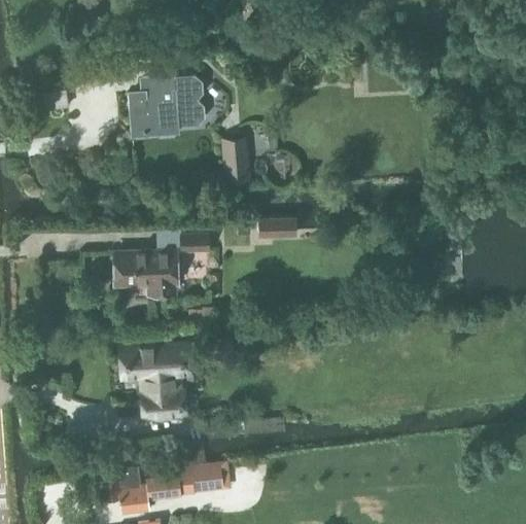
[(202,82),(196,76),(174,78),(174,76),(151,78),(152,94),(131,96),(134,133),(160,131),(160,124),(174,123),(175,129),(179,129),(178,126),(199,125),(205,117),(204,106),(197,101),(203,94),(202,82)]
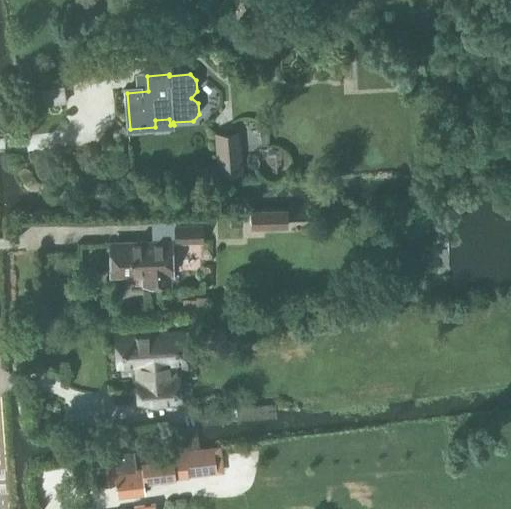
[(41,110),(66,105),(63,89),(38,93),(41,110)]
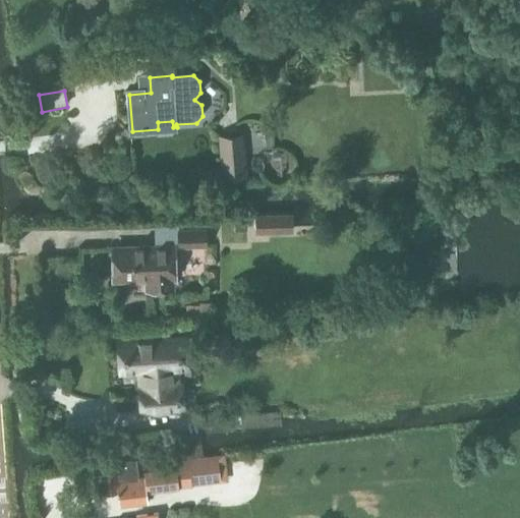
[(221,180),(246,178),(242,136),(218,138),(221,180)]
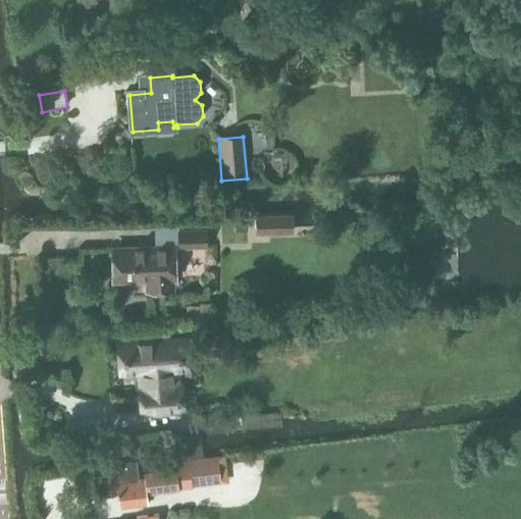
[(256,235),(294,234),(294,216),(256,217),(256,235)]
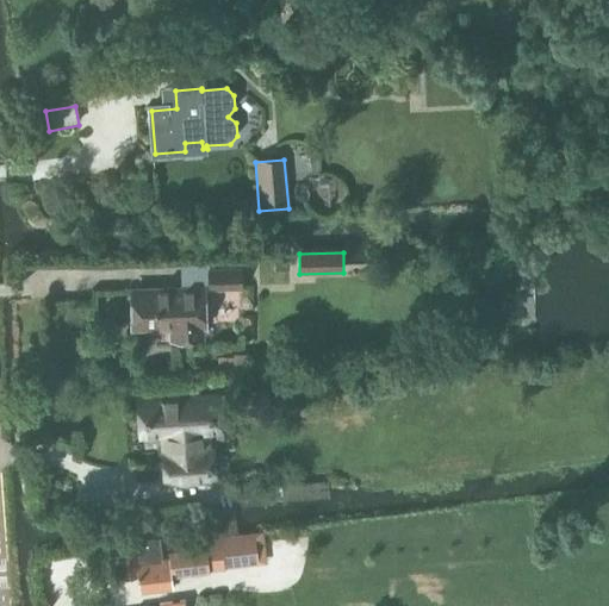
[(275,273),(291,273),(291,258),(275,260),(275,273)]
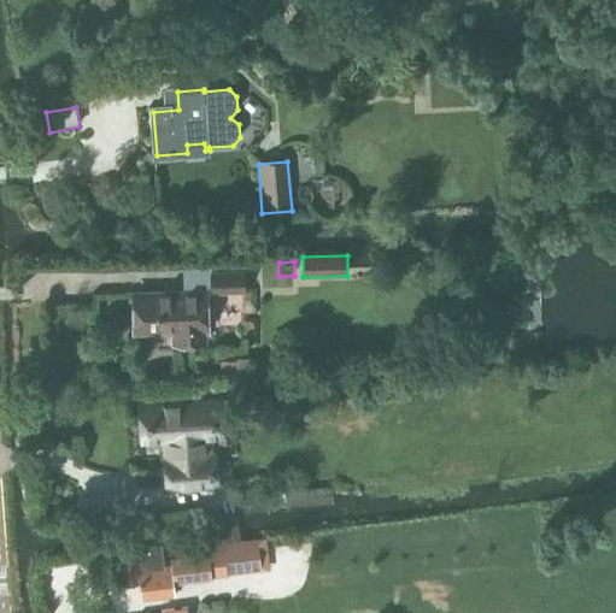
[(521,287),(540,287),(540,270),(521,270),(521,287)]
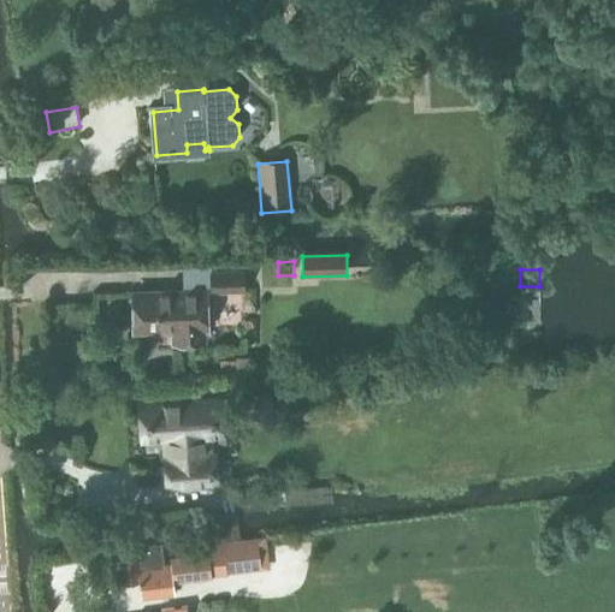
[(212,274),(207,274),(208,295),(244,293),(243,273),(212,274)]
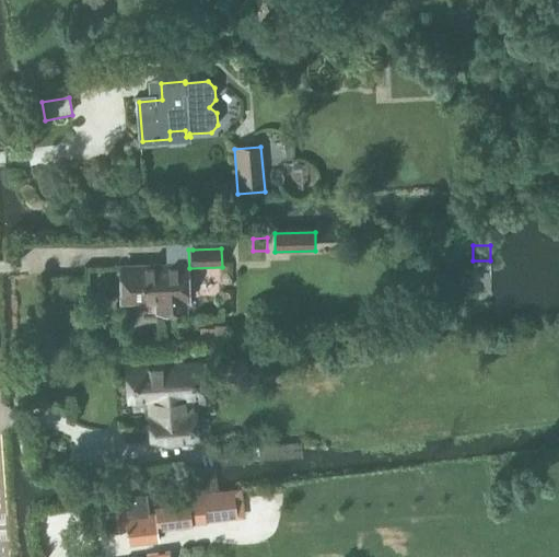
[(165,268),(121,270),(123,303),(158,302),(158,313),(187,312),(186,300),(188,300),(187,268),(187,267),(165,268)]
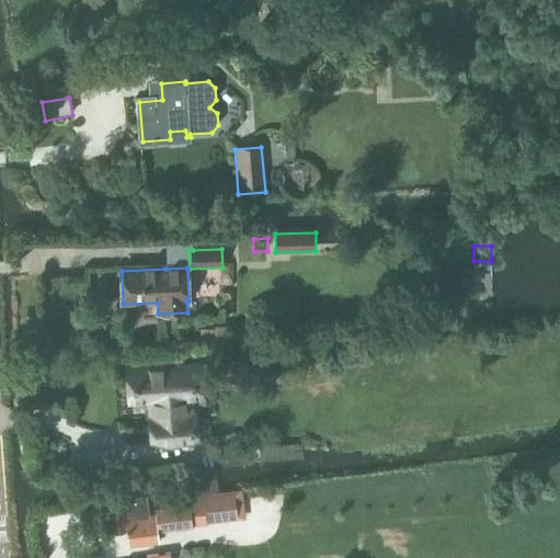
[(216,331),(202,331),(202,342),(216,341),(216,331)]
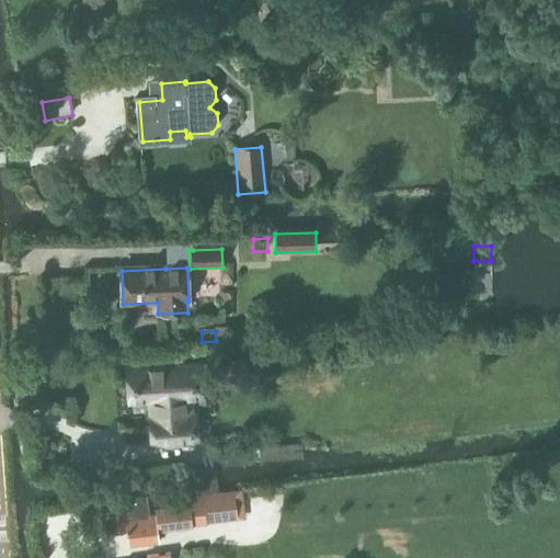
[(209,363),(239,361),(238,349),(208,351),(209,363)]
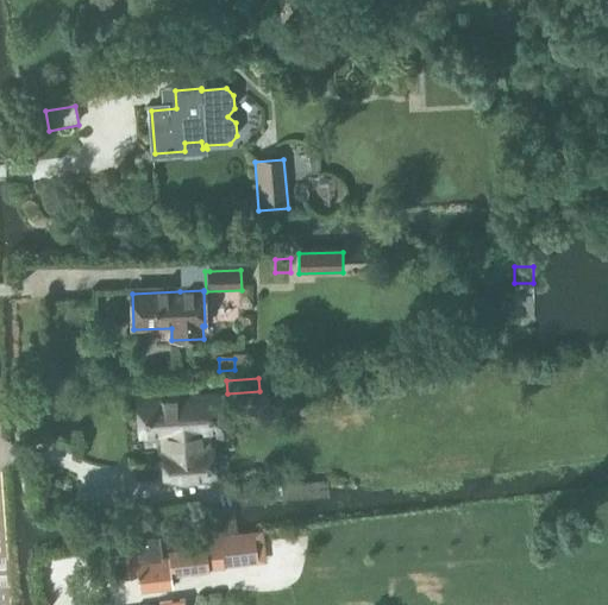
[(217,398),(139,403),(140,435),(169,433),(170,454),(164,455),(165,483),(215,479),(213,452),(202,453),(200,430),(219,429),(217,398)]
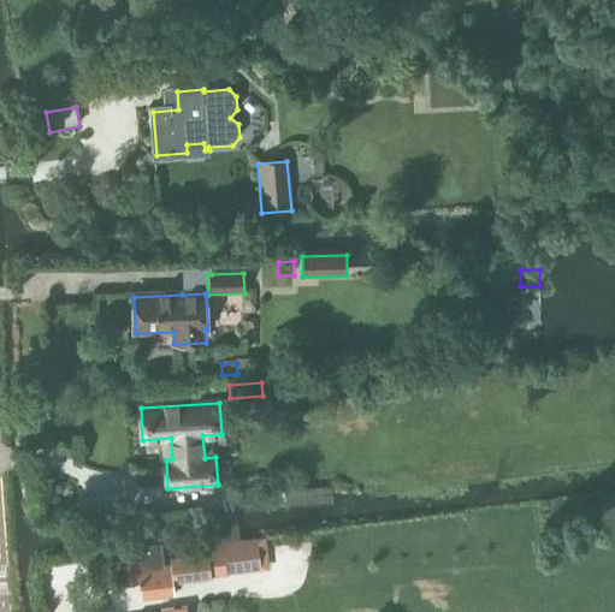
[(252,512),(271,511),(268,491),(249,493),(252,512)]
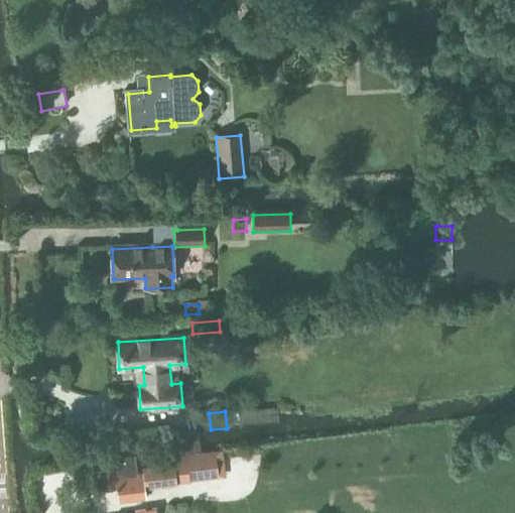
[(226,478),(222,452),(173,459),(173,465),(144,469),(144,475),(139,476),(136,458),(121,460),(122,464),(115,465),(115,463),(101,465),(104,490),(118,489),(119,502),(147,498),(146,488),(226,478)]
